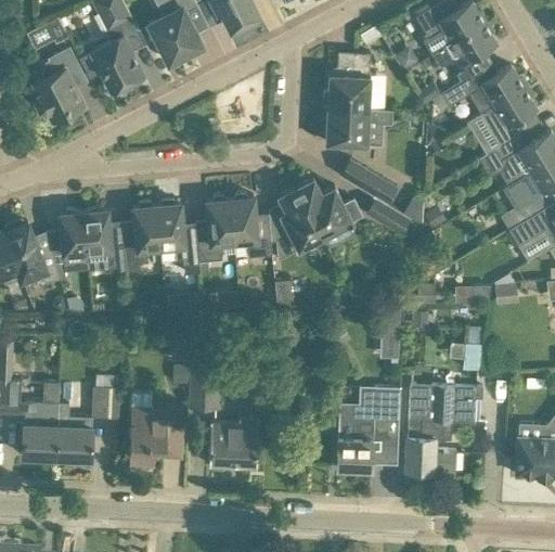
[(131,17),(121,0),(90,0),(98,15),(107,11),(115,26),(131,17)]
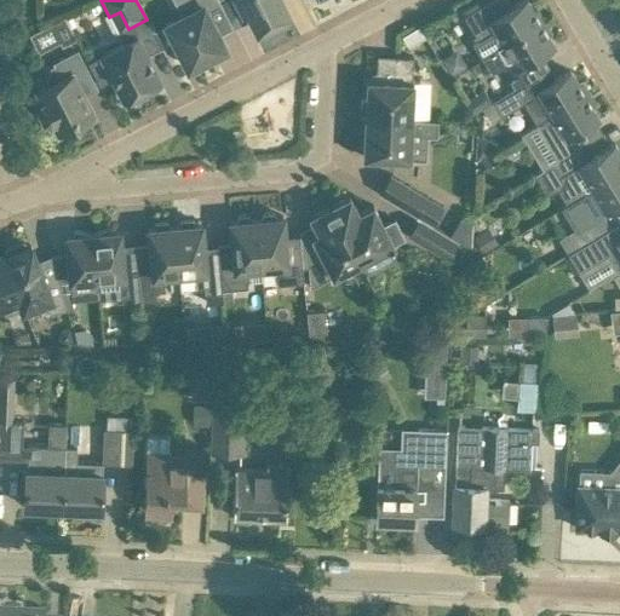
[(210,58),(225,50),(206,13),(220,6),(217,0),(188,0),(190,5),(178,12),(182,18),(166,27),(188,69),(193,67),(199,69),(207,64),(210,58)]
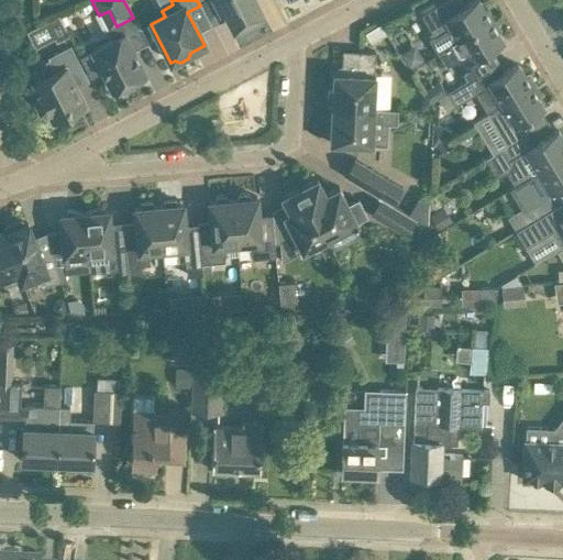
[(263,15),(254,0),(212,0),(221,15),(224,14),(233,31),(239,28),(241,31),(253,24),(252,21),(263,15)]
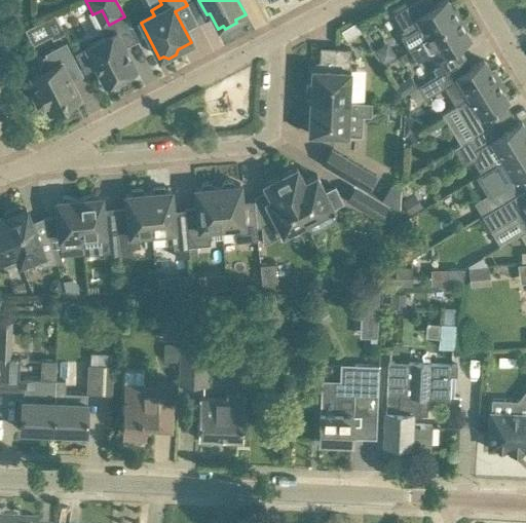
[(390,11),(393,15),(404,33),(405,35),(401,37),(409,52),(462,20),(455,9),(452,10),(446,1),(434,8),(428,0),(419,0),(409,0),(408,1),(390,11)]
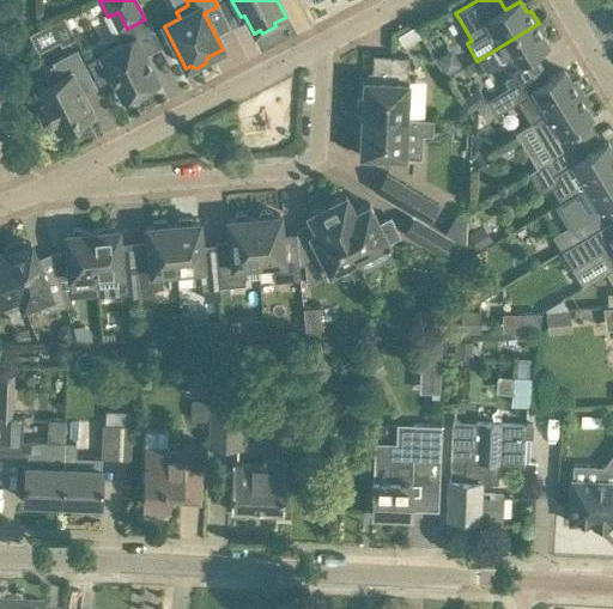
[(64,18),(49,25),(59,43),(61,48),(74,41),(64,18)]
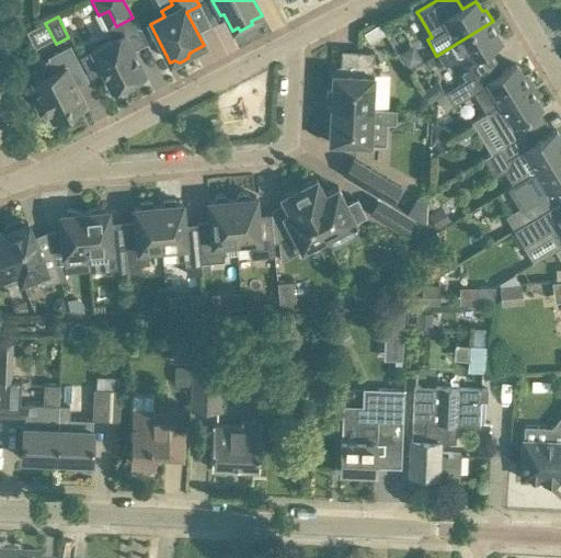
[(495,64),(489,52),(502,44),(496,34),(499,32),(493,21),(436,56),(443,68),(454,61),(461,73),(466,81),(476,76),(477,75),(495,64)]
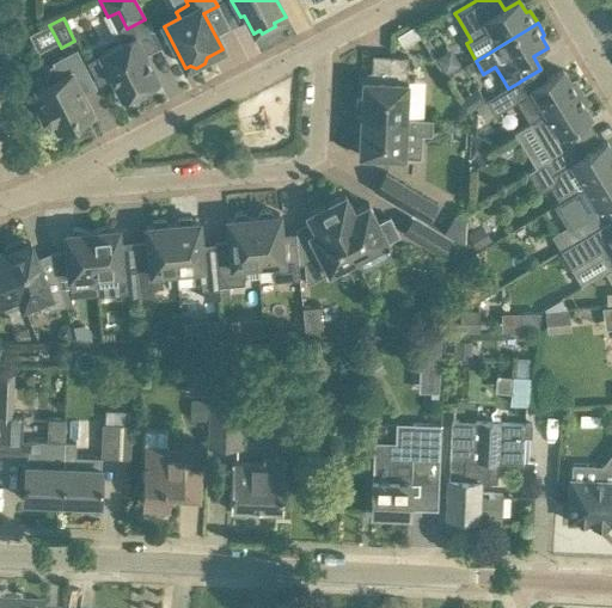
[(412,28),(397,37),(404,48),(420,38),(412,28)]
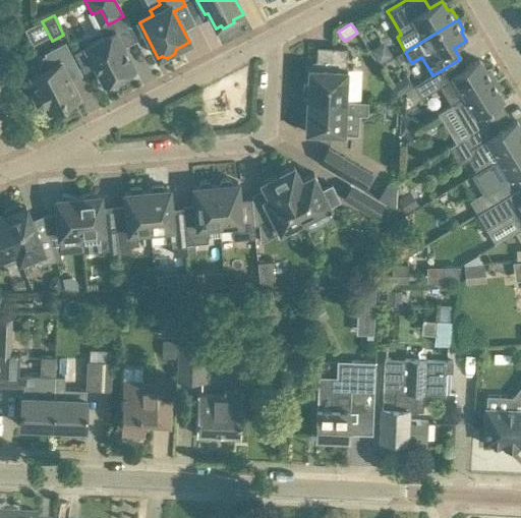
[(112,88),(125,81),(122,76),(134,70),(115,33),(84,49),(104,87),(110,83),(112,88)]
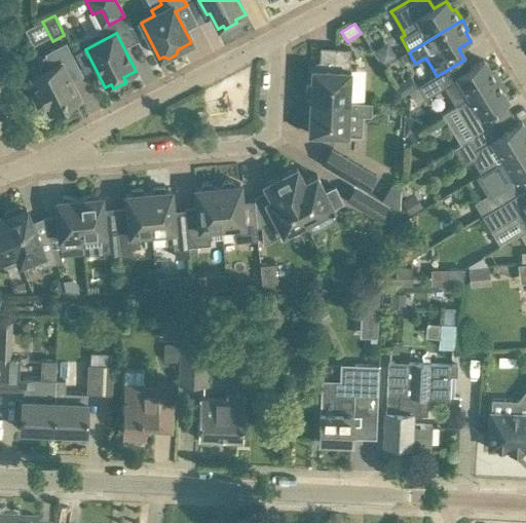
[(64,108),(79,101),(70,82),(81,76),(66,46),(46,55),(47,58),(43,60),(41,69),(43,73),(31,79),(36,88),(34,89),(32,96),(37,105),(43,107),(45,106),(50,115),(53,113),(58,116),(63,113),(64,108)]
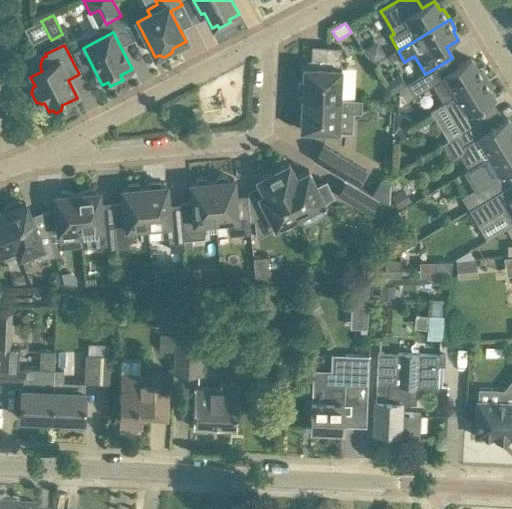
[(340,69),(341,49),(326,48),(325,69),(303,67),(302,83),(298,85),(298,93),(301,95),(301,98),(341,100),(342,69),(340,69)]
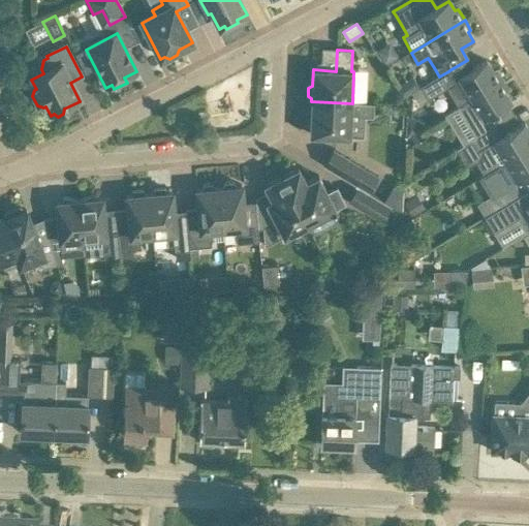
[(470,100),(499,83),(486,62),(458,80),(470,100)]
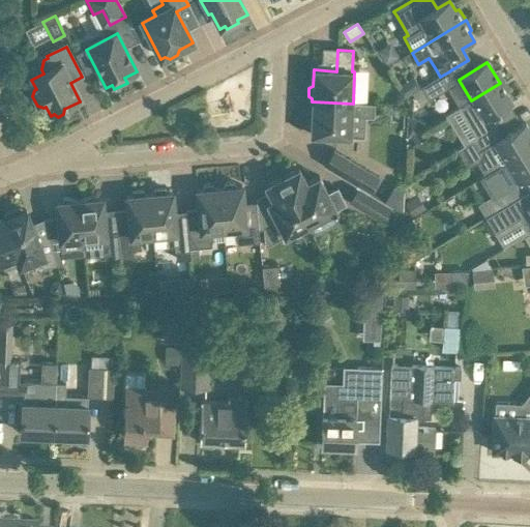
[(477,139),(498,126),(493,116),(512,104),(500,83),(471,100),(459,108),(477,139)]
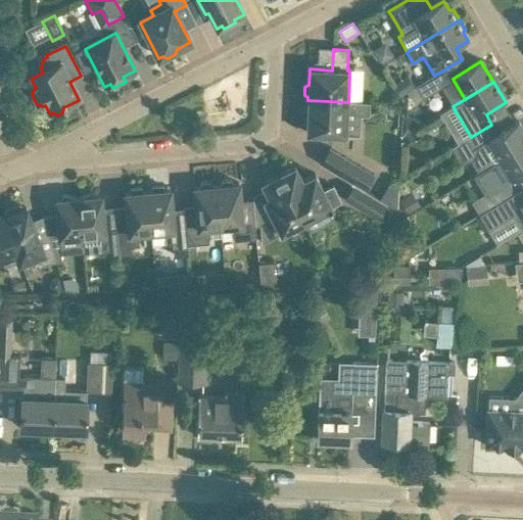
[(415,88),(408,93),(415,104),(422,99),(415,88)]
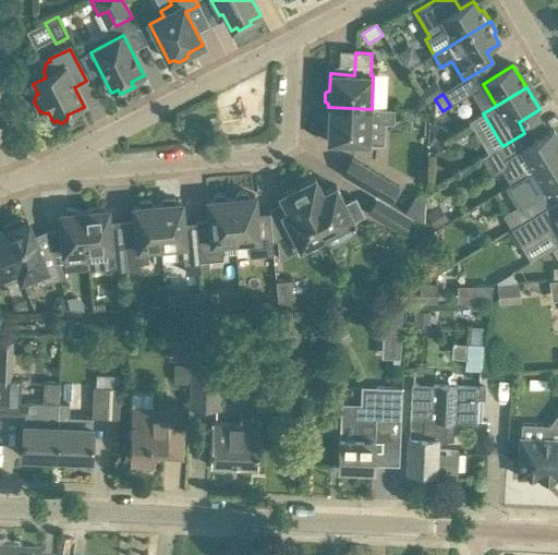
[(392,124),(393,110),(372,109),(328,107),(327,144),(348,145),(368,145),(370,118),(377,119),(377,124),(392,124)]
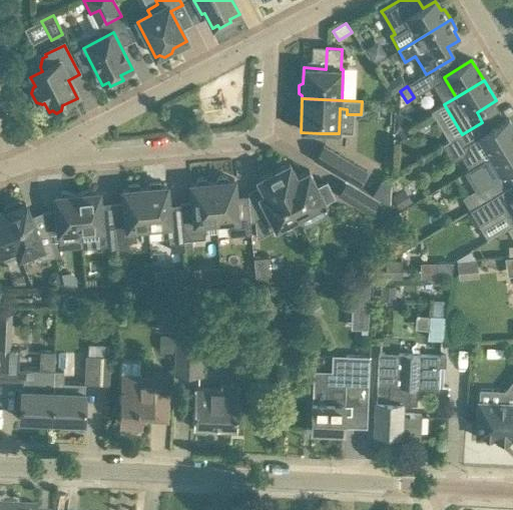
[(482,122),(462,134),(456,138),(466,155),(463,157),(470,170),(489,159),(512,144),(512,128),(508,120),(496,128),(490,117),(482,122)]
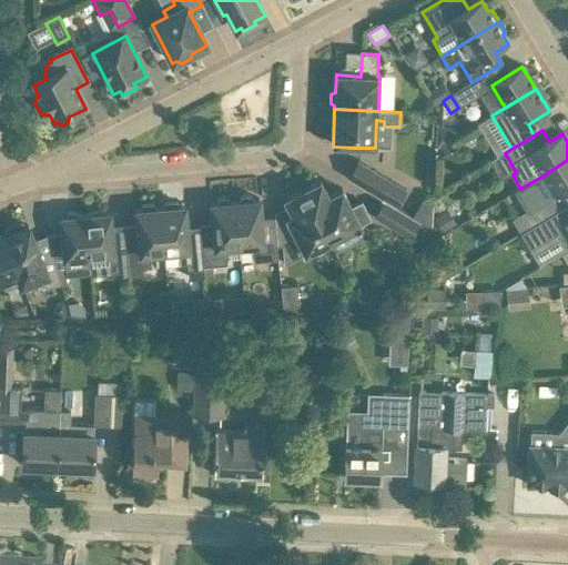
[(566,207),(559,195),(567,190),(567,160),(541,177),(517,191),(524,202),(527,200),(531,209),(511,221),(520,235),(540,223),(566,207)]
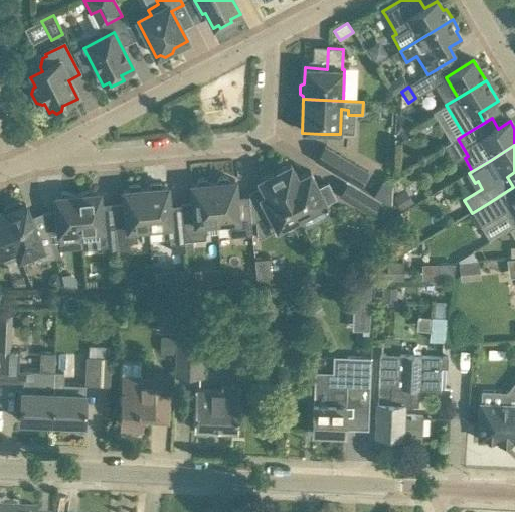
[(359,189),(368,174),(342,158),(325,147),(315,163),(346,181),(359,189)]
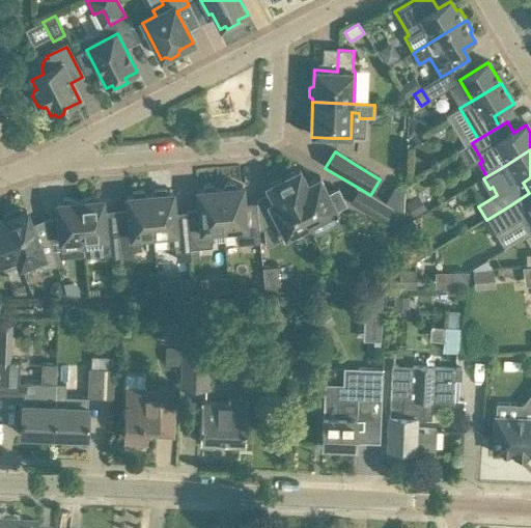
[(307,185),(299,170),(282,178),(307,226),(333,214),(334,215),(338,214),(337,212),(346,206),(338,189),(328,194),(319,178),(307,185)]
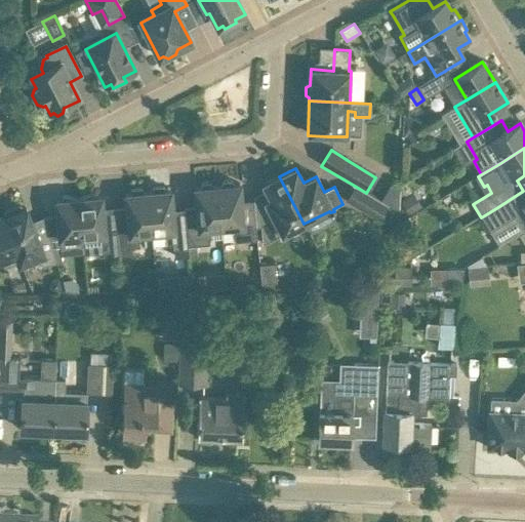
[(304,224),(279,176),(263,185),(270,199),(265,202),(271,213),(259,218),(263,245),(285,234),(289,236),(293,237),(297,235),(299,231),(299,227),(304,224)]
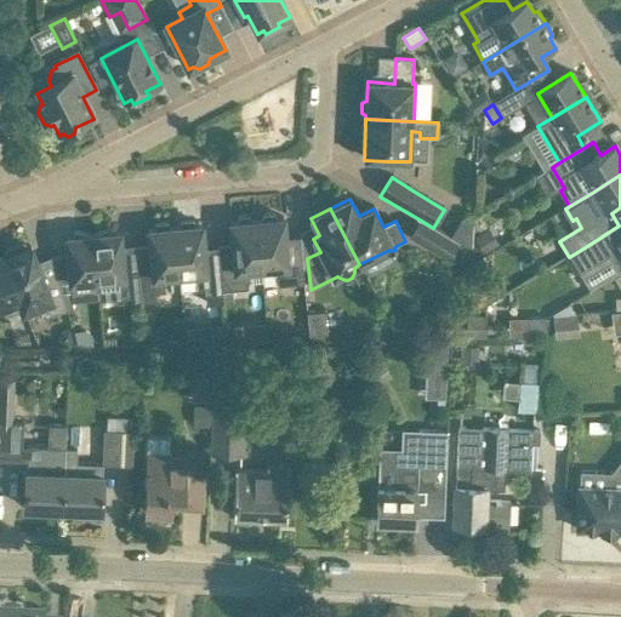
[(278,220),(273,216),(268,216),(265,217),(261,221),(256,222),(261,269),(272,268),(279,287),(305,285),(301,246),(286,247),(283,220),(278,220)]
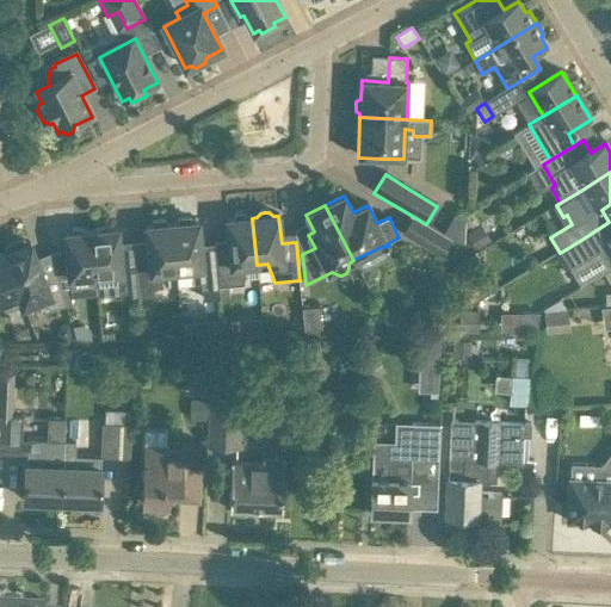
[(246,266),(257,265),(252,218),(248,218),(245,215),(240,215),(235,216),(233,220),(227,221),(229,249),(215,251),(218,291),(220,299),(229,299),(228,286),(244,285),(246,266)]
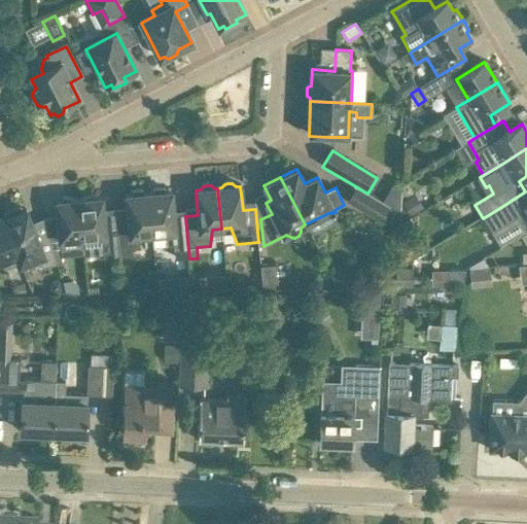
[(380,221),(389,207),(367,194),(354,185),(356,187),(348,202),(380,221)]
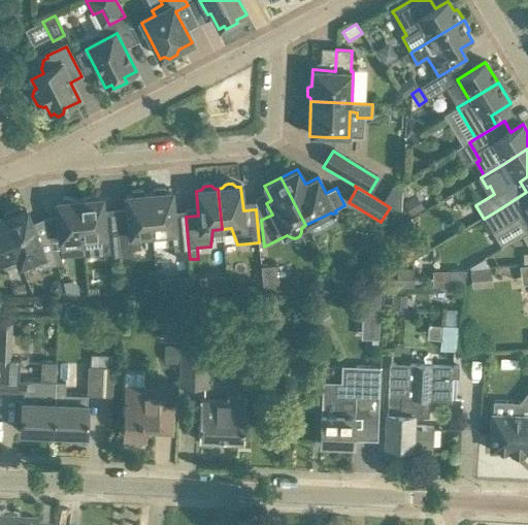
[(165,194),(165,189),(153,190),(154,195),(149,195),(153,234),(165,233),(167,248),(174,247),(174,253),(189,252),(186,217),(186,221),(174,222),(171,193),(165,194)]
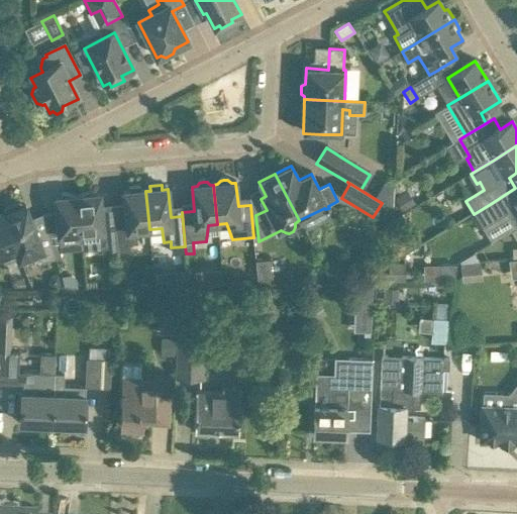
[(141,192),(140,187),(129,188),(129,193),(123,193),(126,221),(114,222),(117,252),(130,251),(130,245),(137,244),(136,230),(149,229),(145,191),(141,192)]
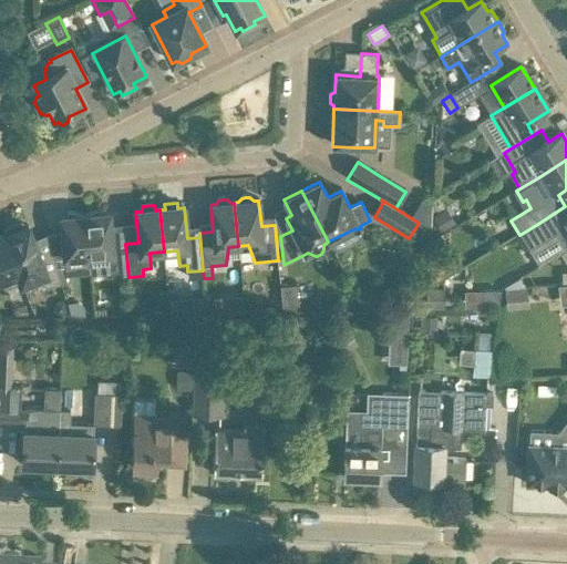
[(566,209),(565,206),(539,223),(519,235),(529,252),(556,235),(566,252),(566,250),(566,209)]
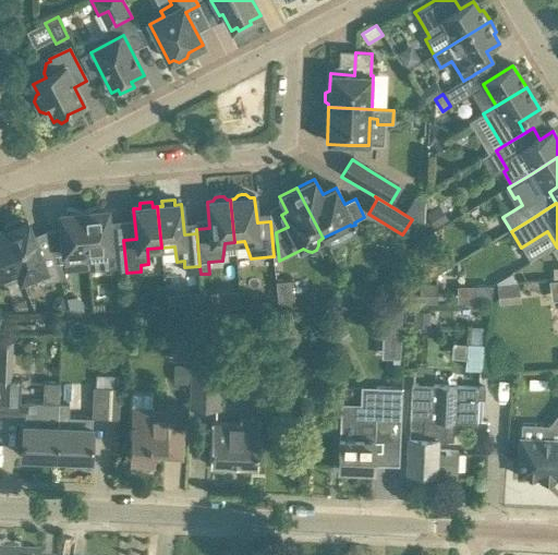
[(100,212),(98,207),(87,213),(83,213),(87,252),(108,250),(110,274),(126,273),(123,240),(110,241),(107,210),(100,212)]
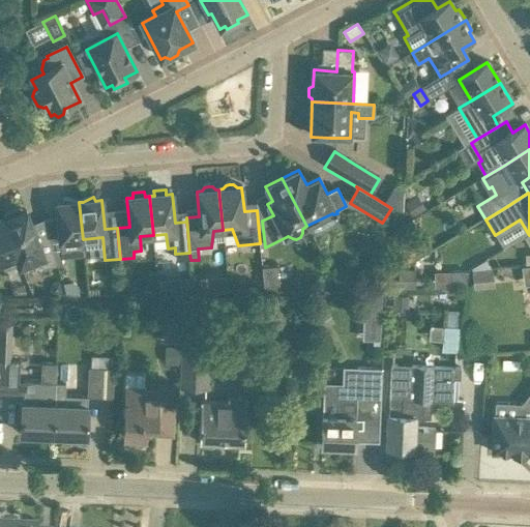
[(76,203),(64,200),(63,204),(56,204),(60,241),(83,239),(79,202),(76,203)]
